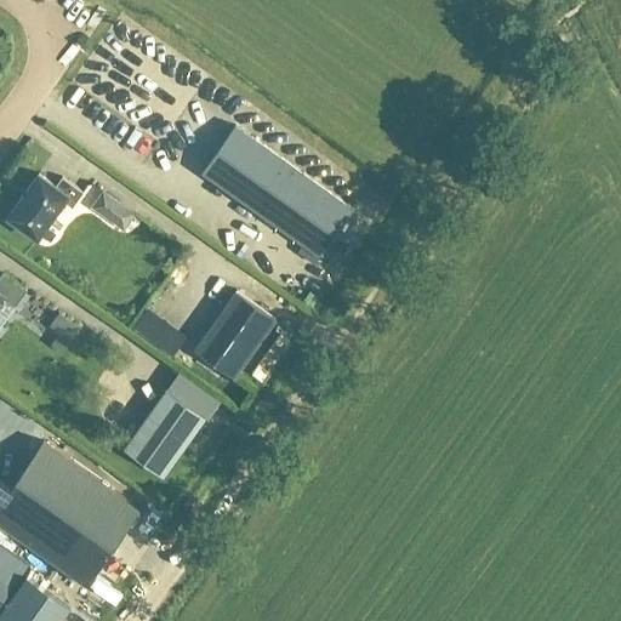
[(354,210),(235,125),(201,172),(320,257),(354,210)]
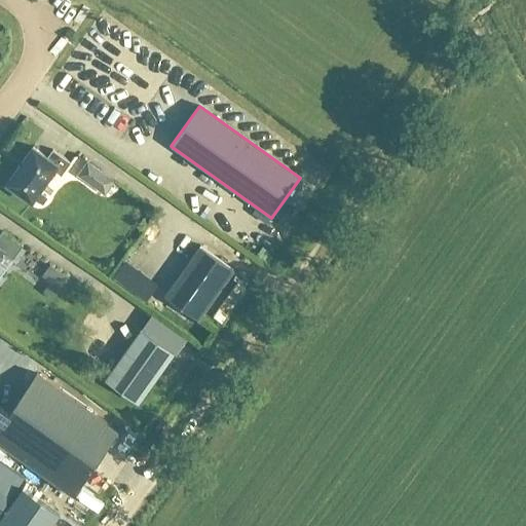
[(47,158),(33,148),(7,185),(32,202),(53,172),(62,177),(71,163),(52,151),(47,158)]
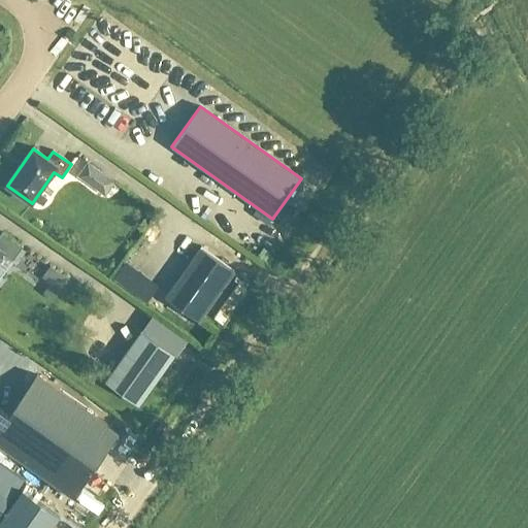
[(0,236),(0,258),(3,255),(12,262),(23,248),(3,233),(0,236)]
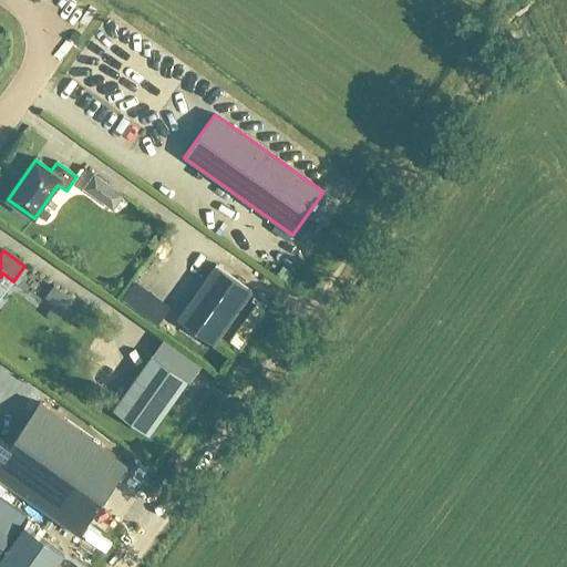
[(253,291),(216,266),(177,320),(214,346),(253,291)]
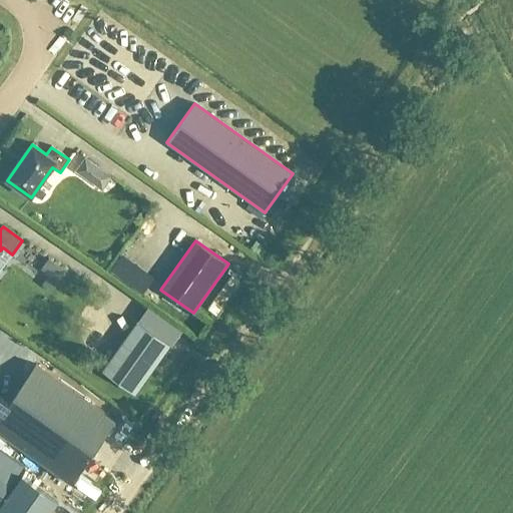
[(170,346),(137,322),(102,371),(135,394),(170,346)]
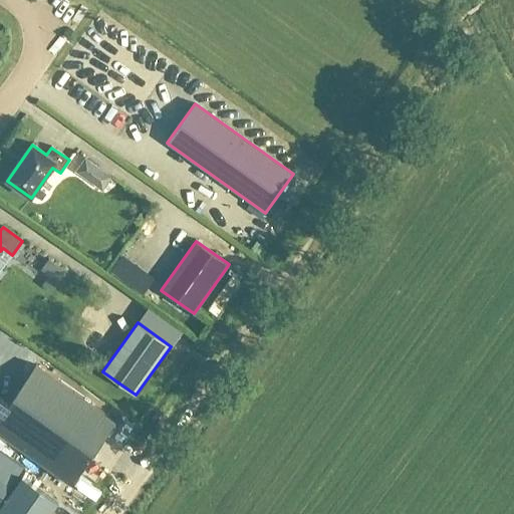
[(0,398),(0,434),(71,485),(115,423),(36,365),(8,405),(0,398)]
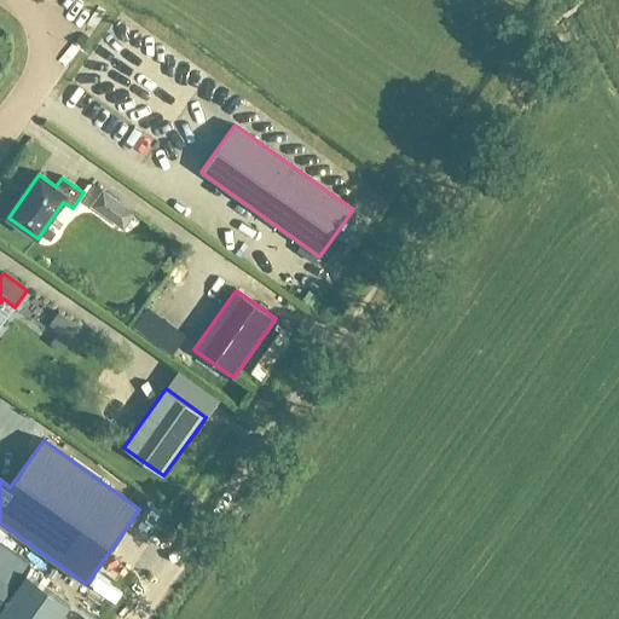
[(0,605),(17,580),(0,567),(0,605)]
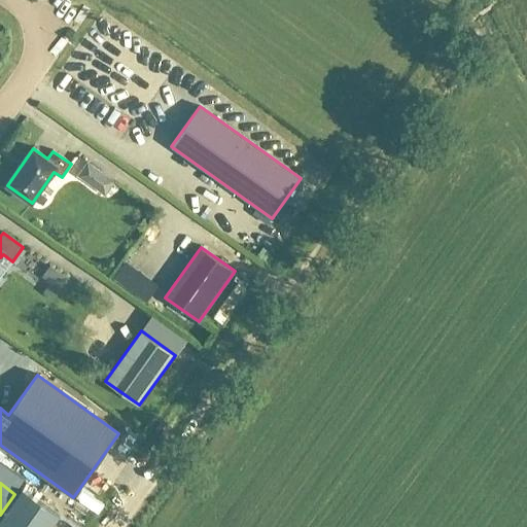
[(0,526),(51,526),(60,517),(23,490),(0,521),(0,526)]
